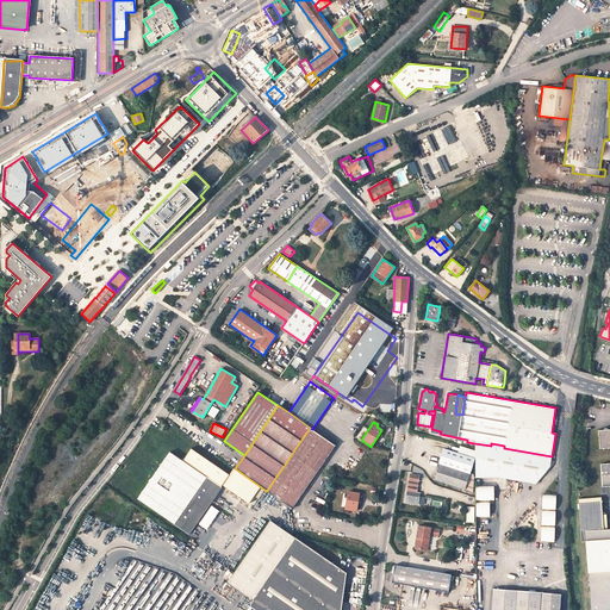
[(210,439),(212,434),(199,425),(197,431),(210,439)]
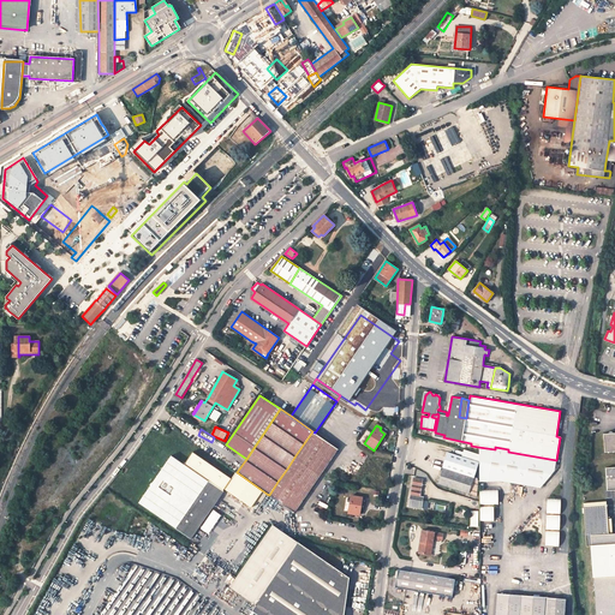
[(312,431),(304,443),(329,461),(338,448),(315,433),(312,431)]
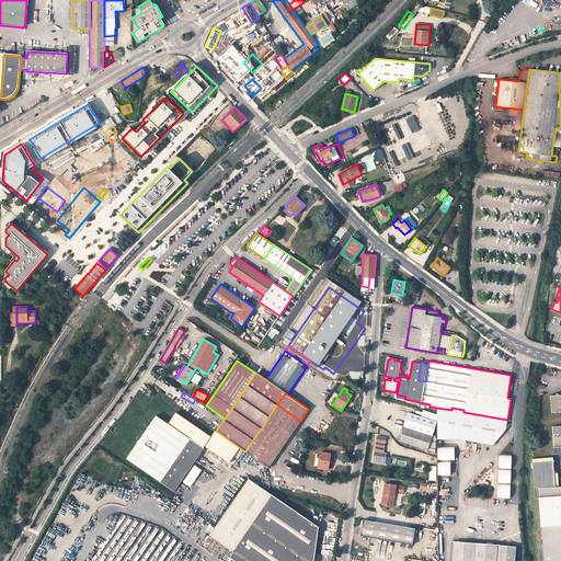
[(560,395),(559,396),(554,396),(551,396),(552,411),(560,410),(560,395)]
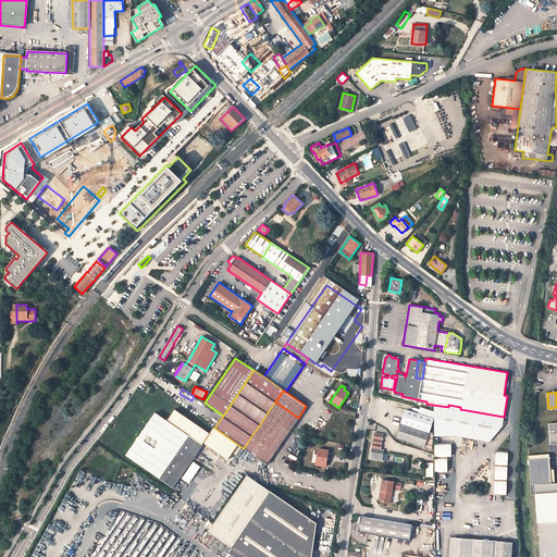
[(291,429),(298,418),(275,401),(268,412),(291,429)]
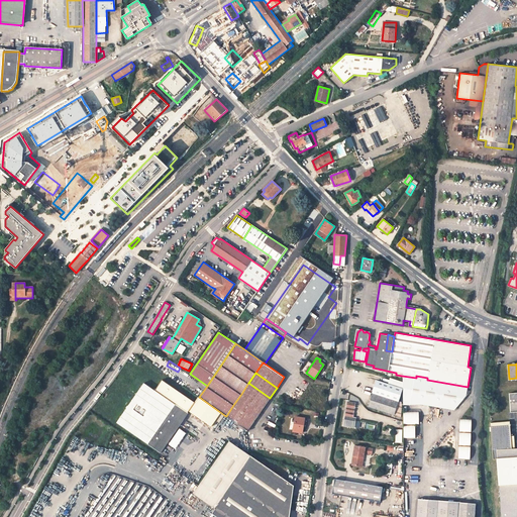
[(402,376),(402,381),(403,389),(403,404),(411,404),(413,404),(424,404),(454,410),(467,395),(468,387),(427,380),(427,378),(416,376),(416,378),(402,376)]
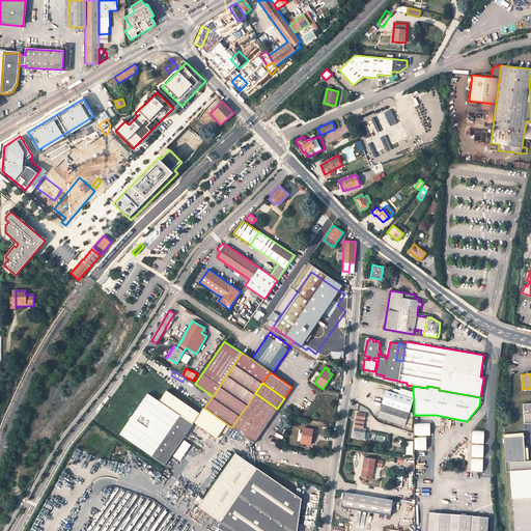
[(401,388),(398,395),(413,399),(414,399),(413,391),(401,388)]
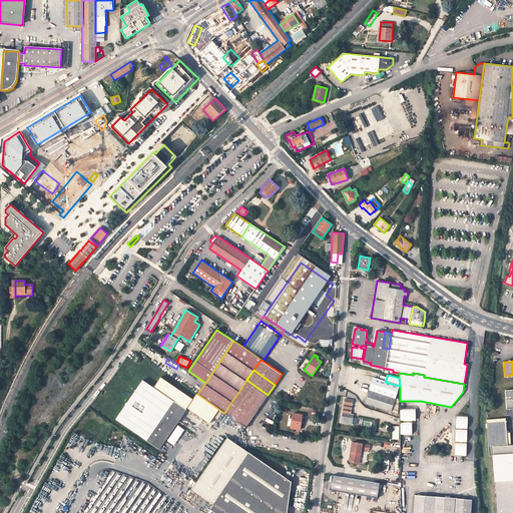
[(159,450),(186,410),(187,407),(193,399),(161,377),(154,387),(153,387),(143,380),(116,420),(159,450)]
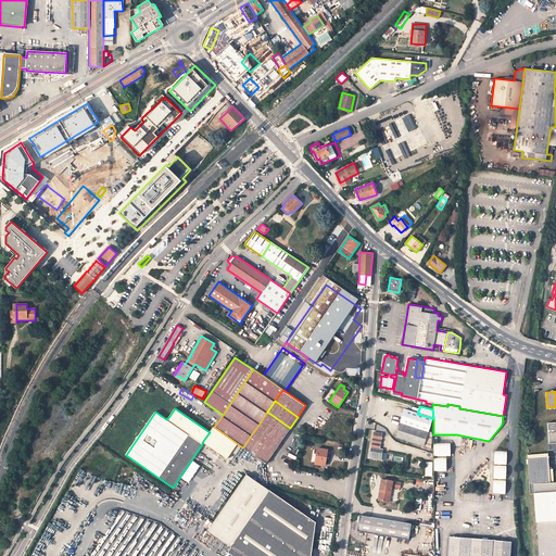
[(417,414),(405,409),(401,422),(421,429),(428,431),(430,425),(432,418),(417,414)]
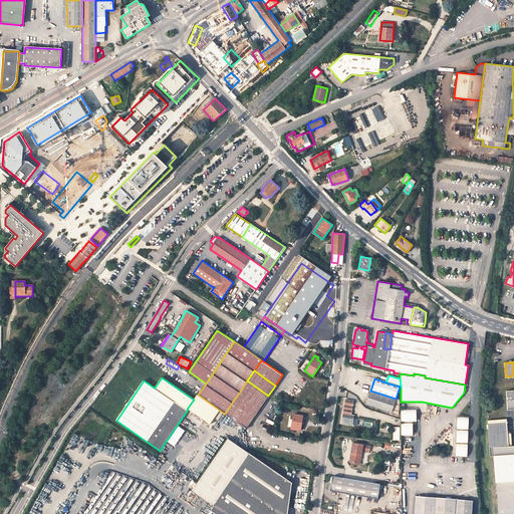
[(260,406),(268,396),(247,380),(240,392),(260,406)]
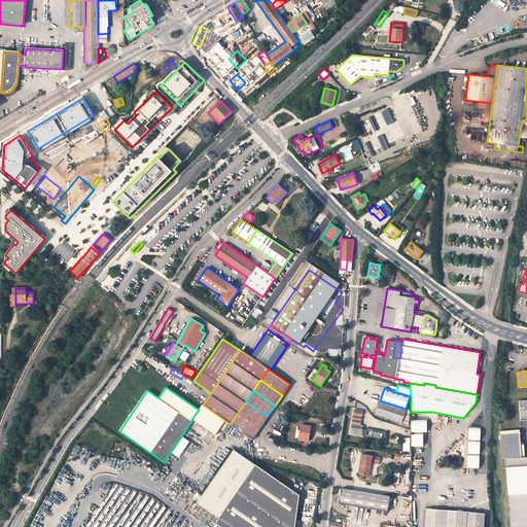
[(259,427),(267,416),(246,401),(238,413),(259,427)]
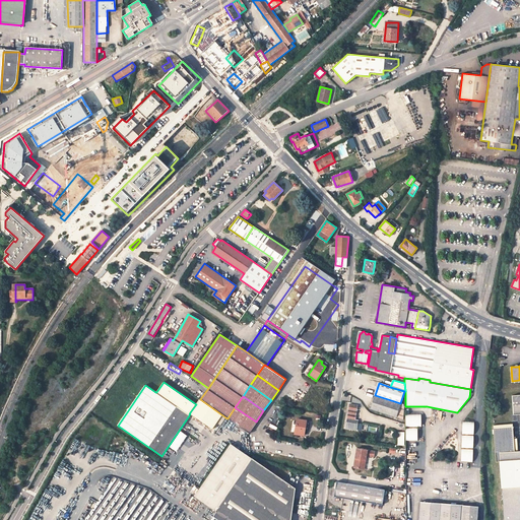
[(393,402),(375,396),(371,408),(396,416),(403,419),(403,405),(399,404),(393,402)]
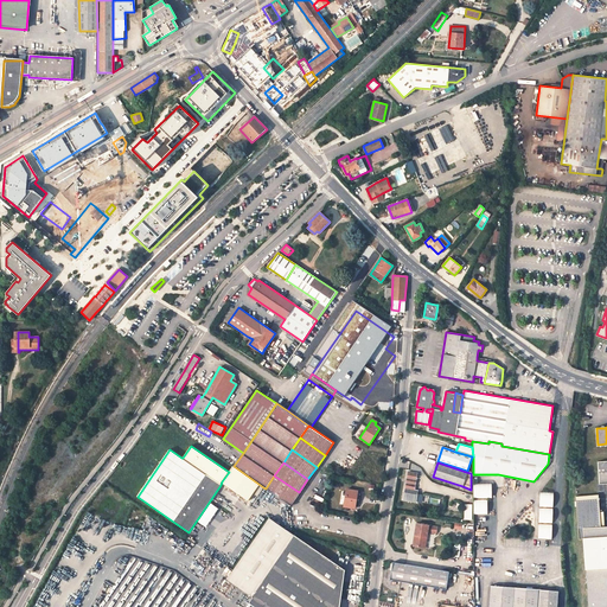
[(254,493),(257,496),(263,487),(234,466),(232,466),(229,472),(222,481),(248,500),(254,493)]
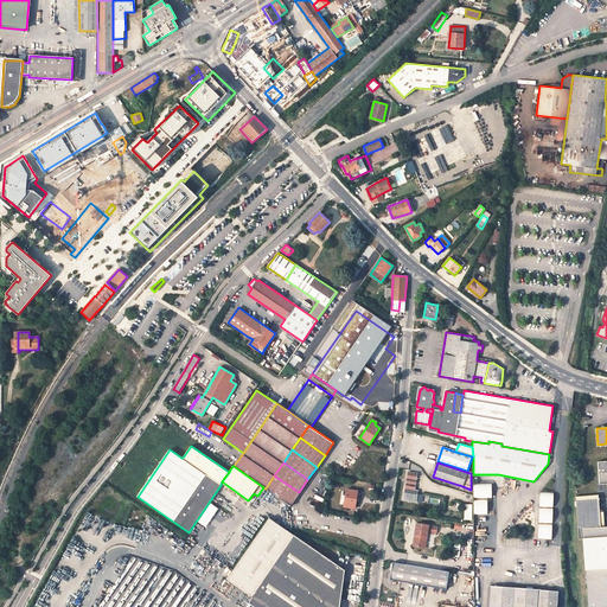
[(416,502),(419,490),(415,490),(417,473),(408,472),(403,499),(416,502)]
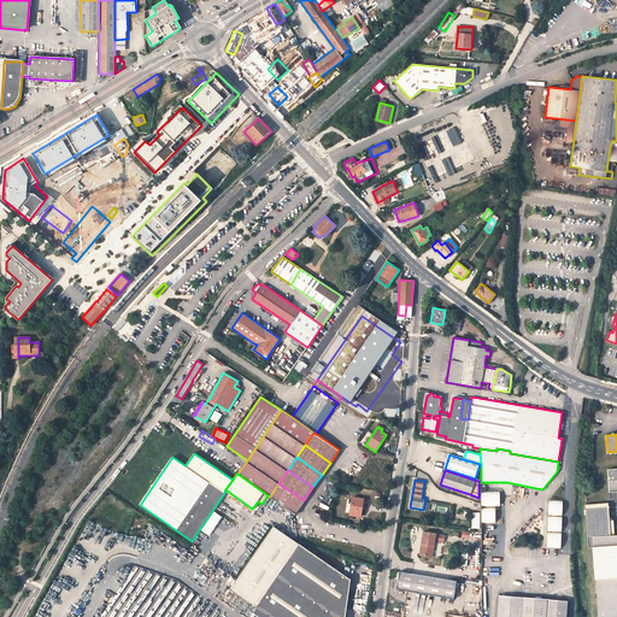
[(270,497),(295,513),(304,500),(278,483),(270,497)]
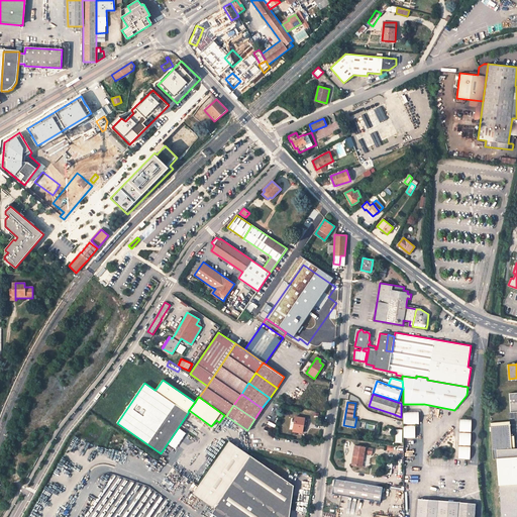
[(403,418),(403,437),(415,437),(414,423),(418,423),(418,410),(403,410),(403,418)]
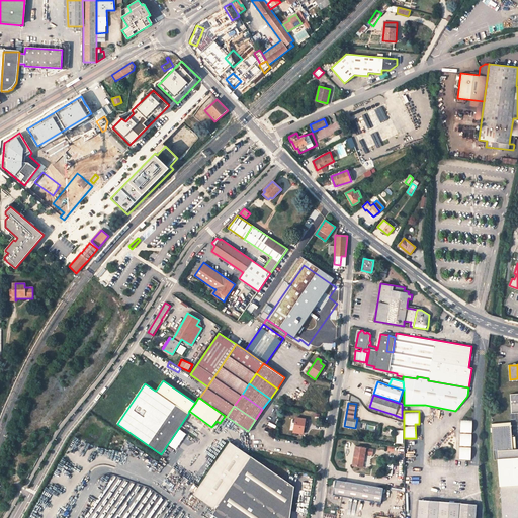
[(295,418),(293,431),(303,432),(303,429),(304,423),(305,419),(295,418)]
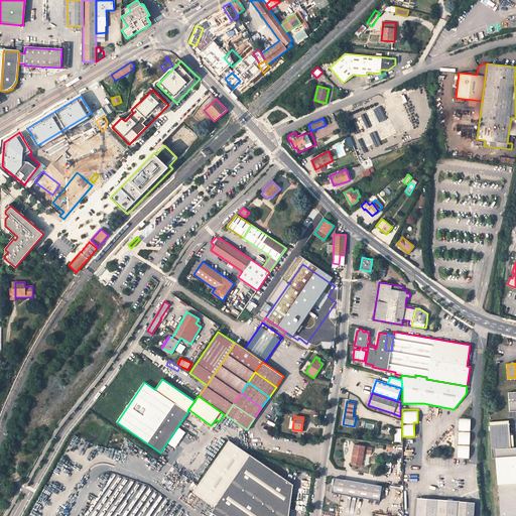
[(470,459),(470,440),(465,440),(465,435),(470,435),(471,417),(461,417),(460,459),(470,459)]
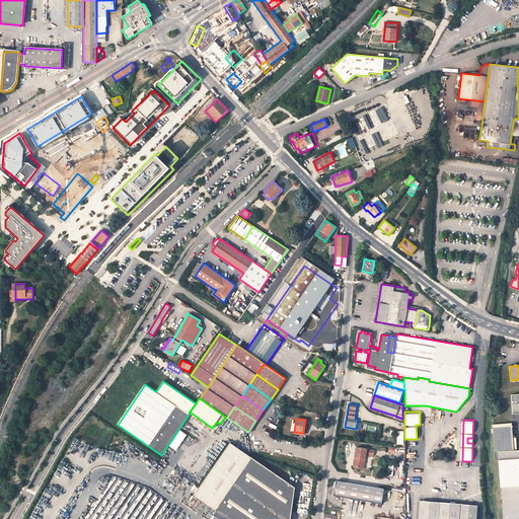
[(498,434),(512,432),(511,423),(497,424),(498,434)]
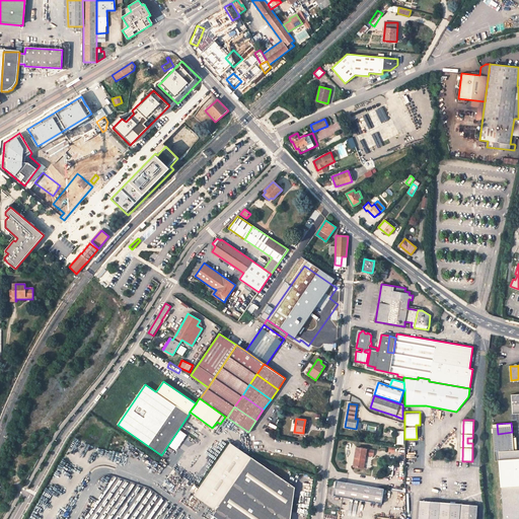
[(499,451),(513,450),(512,432),(498,434),(499,451)]
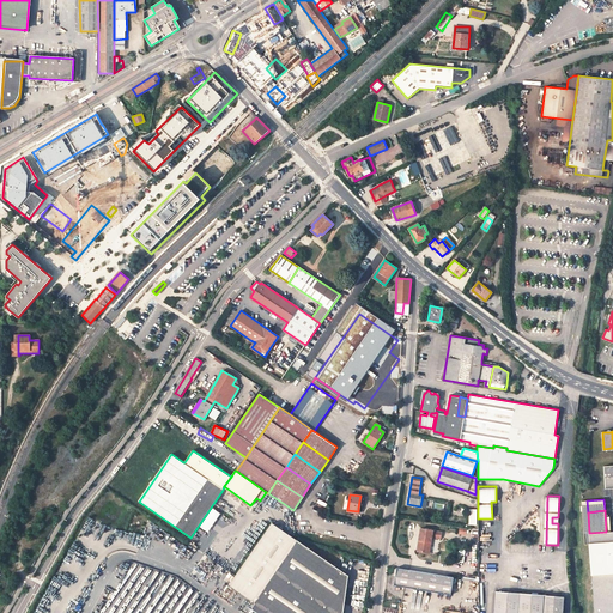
[(297,540),(291,536),(272,523),(236,576),(229,584),(232,587),(254,602),(297,540)]
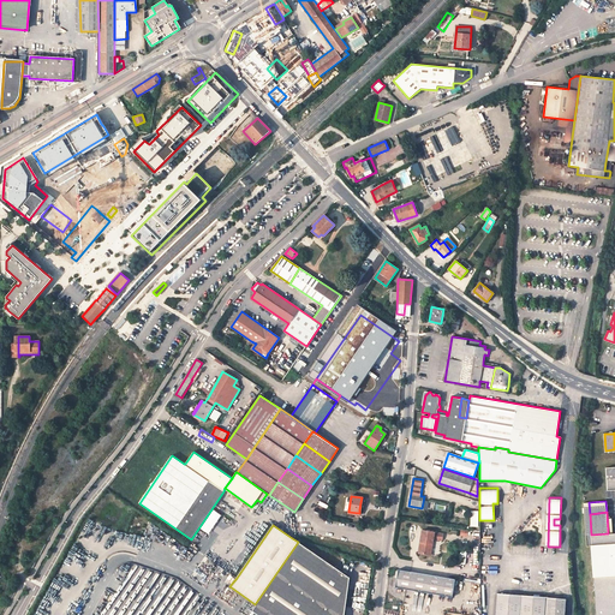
[(442,541),(443,533),(429,532),(423,531),(419,553),(430,555),(433,539),(442,541)]
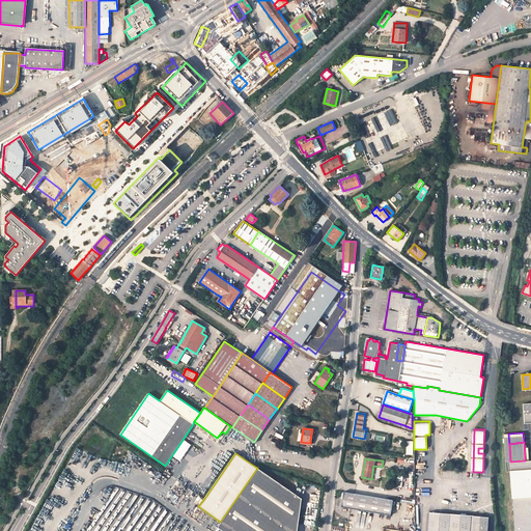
[(530,530),(530,459),(525,460),(510,462),(515,530),(530,530)]
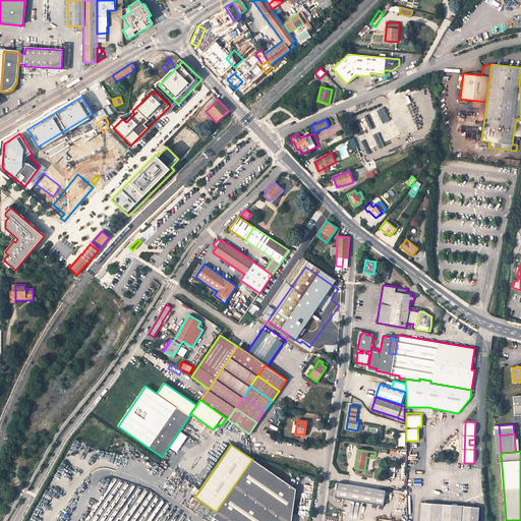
[(252,458),(252,459),(216,512),(213,516),(220,520),(290,520),(295,487),(252,458)]
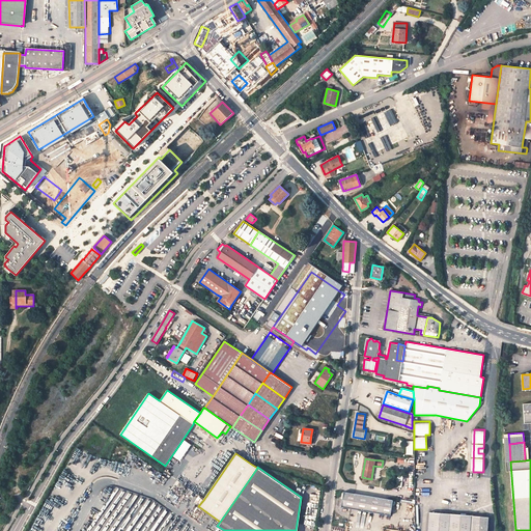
[(355,494),(343,492),(341,507),(390,515),(393,500),(376,497),(355,494)]
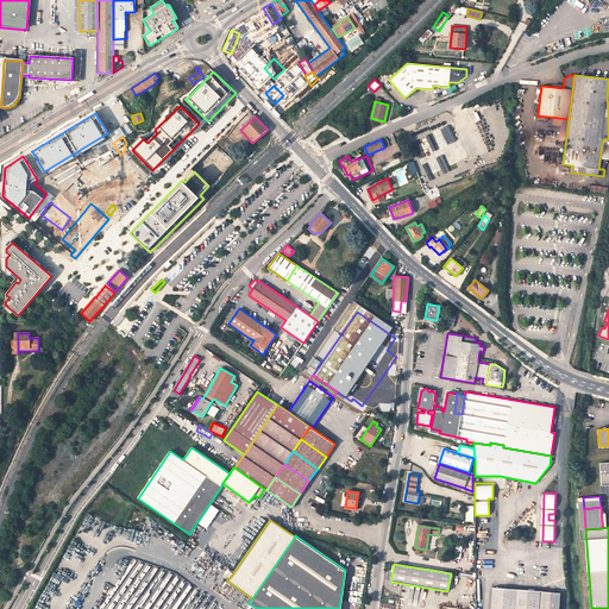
[(529,608),(532,590),(490,586),(489,608),(529,608)]
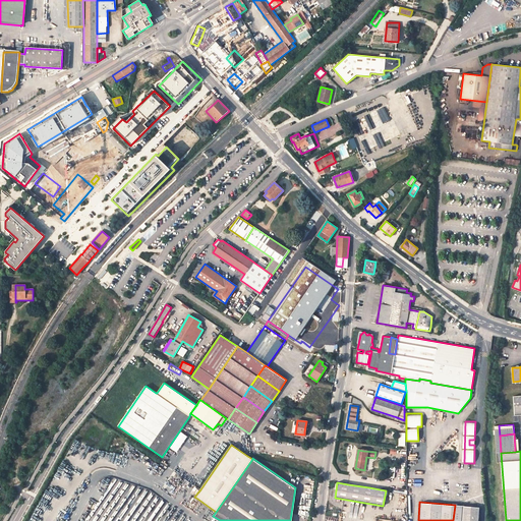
[(477,520),(479,508),(463,506),(455,505),(453,520),(477,520)]
